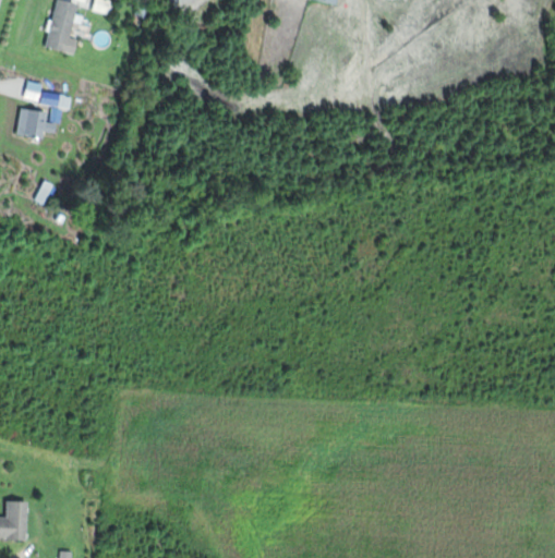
[(74,53),(77,39),(70,38),(76,2),(63,0),(55,0),(46,48),(74,53)]
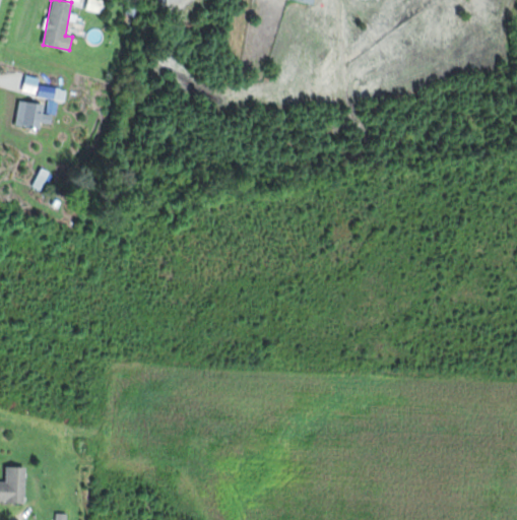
[(64,101),(66,89),(38,85),(36,98),(64,101)]
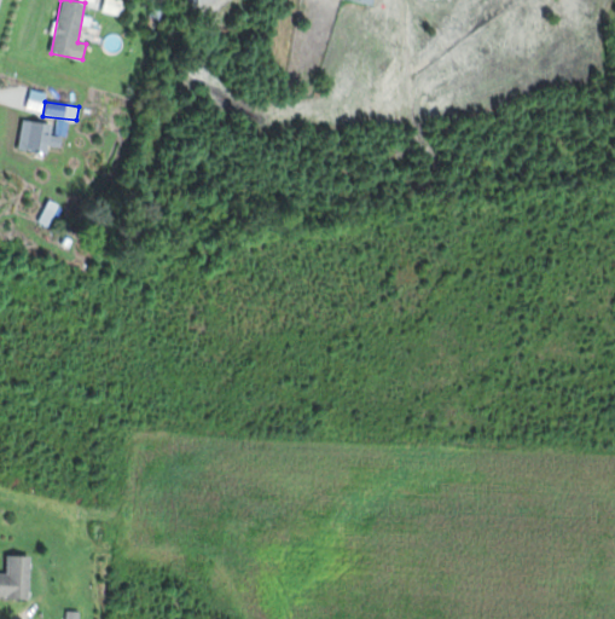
[(51,136),(52,125),(22,121),(18,150),(48,152),(48,148),(61,149),(62,137),(51,136)]
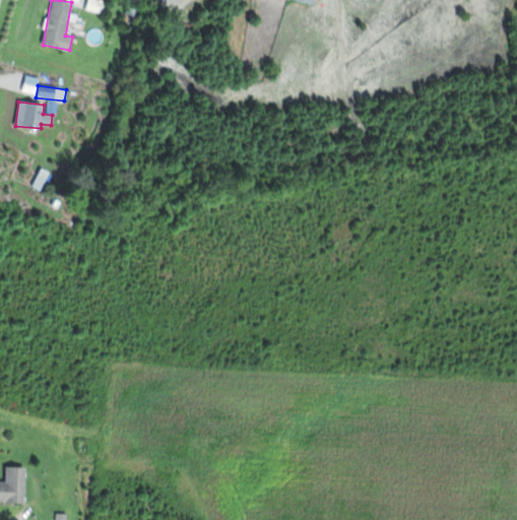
[(0,502),(24,503),(24,468),(5,467),(5,482),(0,481),(0,502)]
